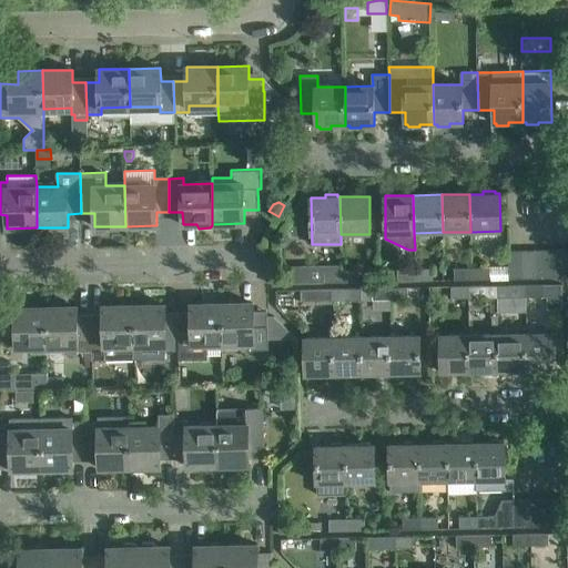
[(521,279),(536,279),(536,250),(521,251),(521,279)]
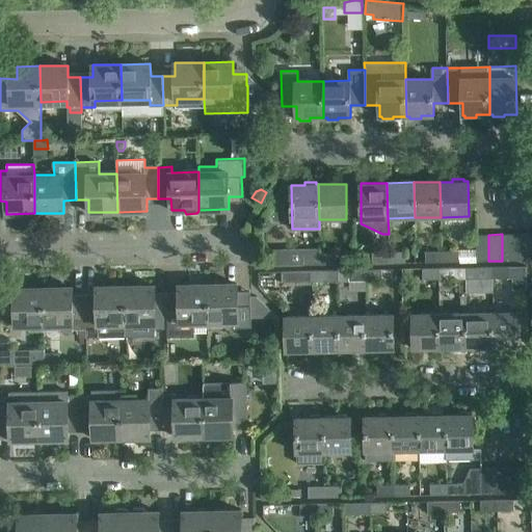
[(514,260),(513,234),(502,234),(502,261),(514,260)]
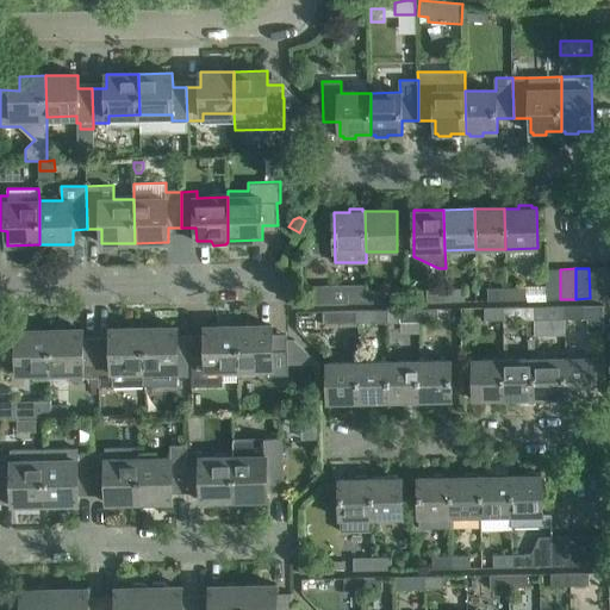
[(590,298),(604,298),(603,268),(589,268),(590,298)]
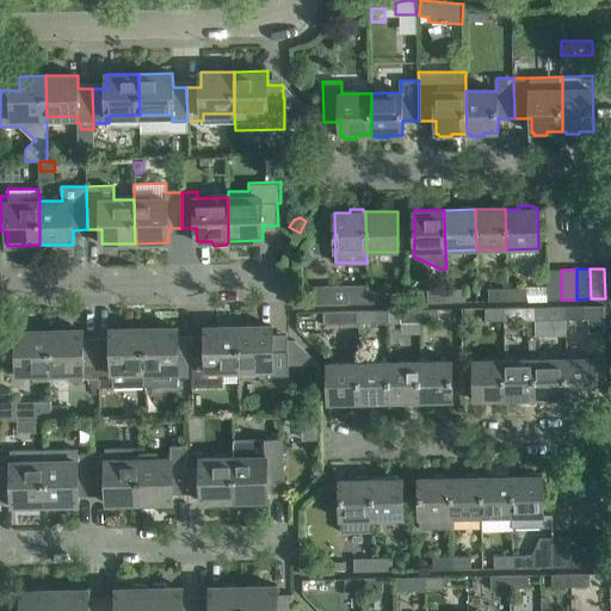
[(561,300),(561,270),(548,270),(548,300),(561,300)]
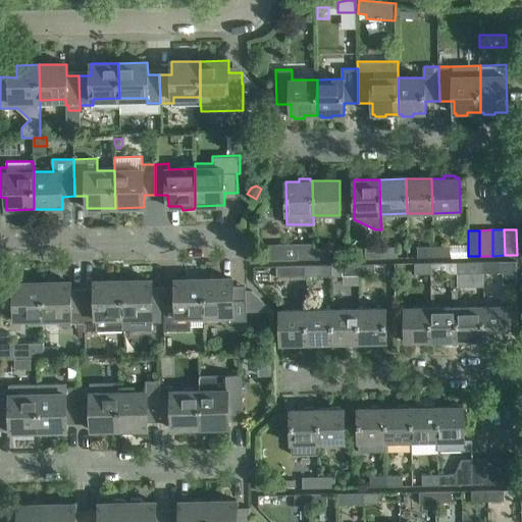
[(417,246),(418,257),(433,257),(433,246),(417,246)]
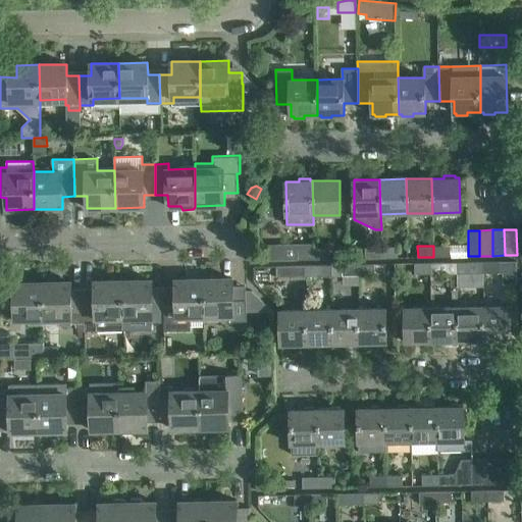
[(433,246),(433,257),(450,257),(450,246),(433,246)]
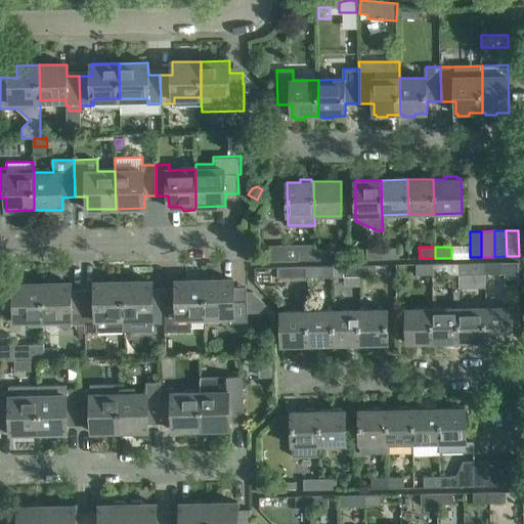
[(367,259),(383,259),(383,248),(366,248),(367,259)]
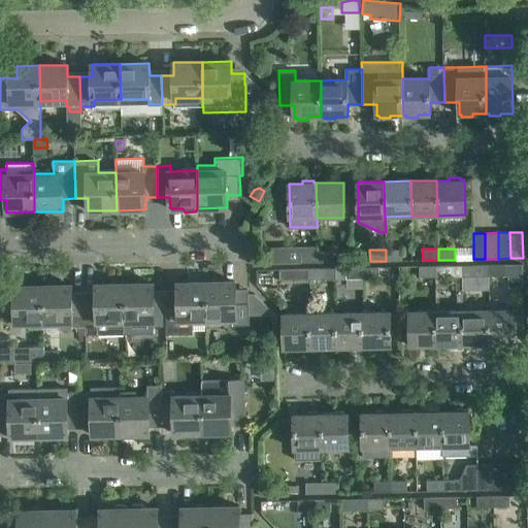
[(386,250),(386,261),(402,261),(402,250),(386,250)]
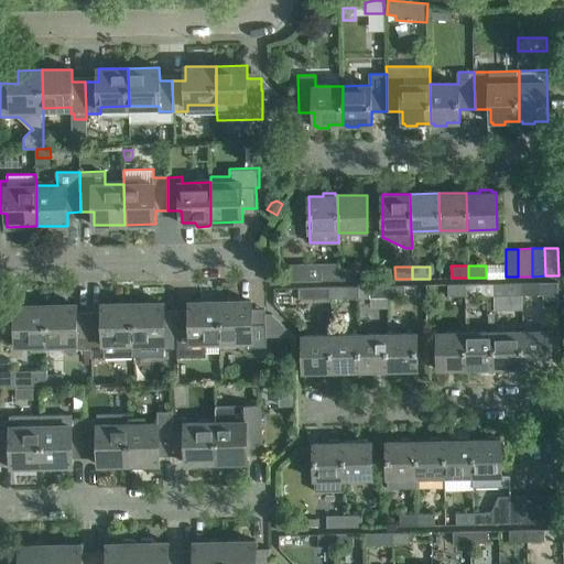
[(322,281),(339,280),(339,268),(322,269),(322,281)]
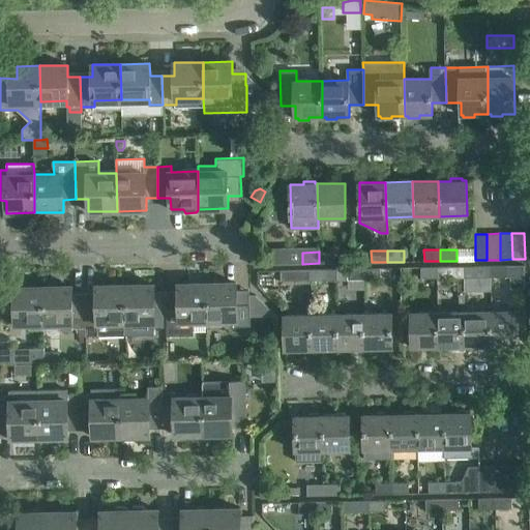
[(319,252),(319,263),(335,263),(335,252),(319,252)]
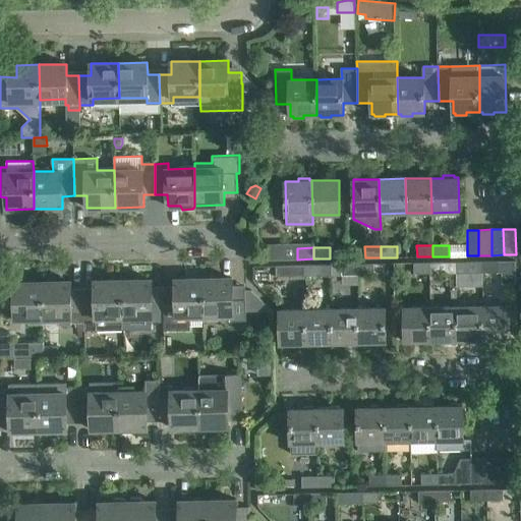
[(481,273),(481,262),(466,262),(466,273),(481,273)]
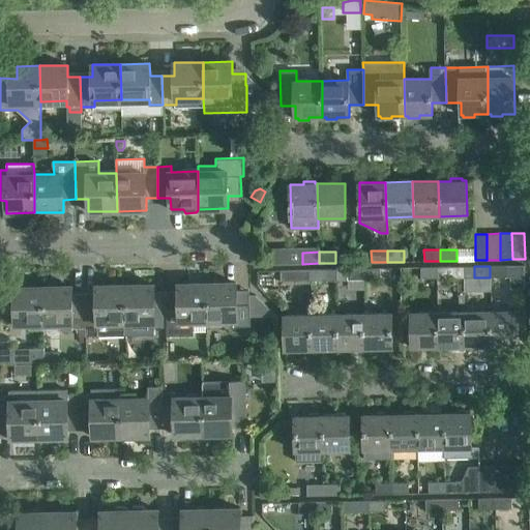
[(507,276),(506,266),(490,266),(490,277),(507,276)]
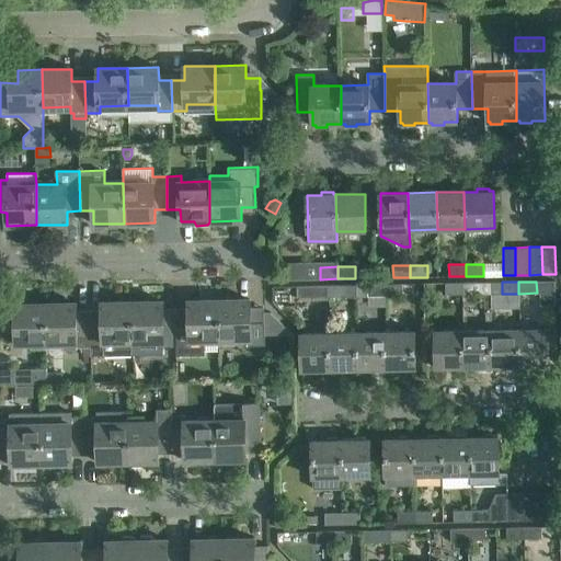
[(446,295),(462,295),(462,283),(445,283),(446,295)]
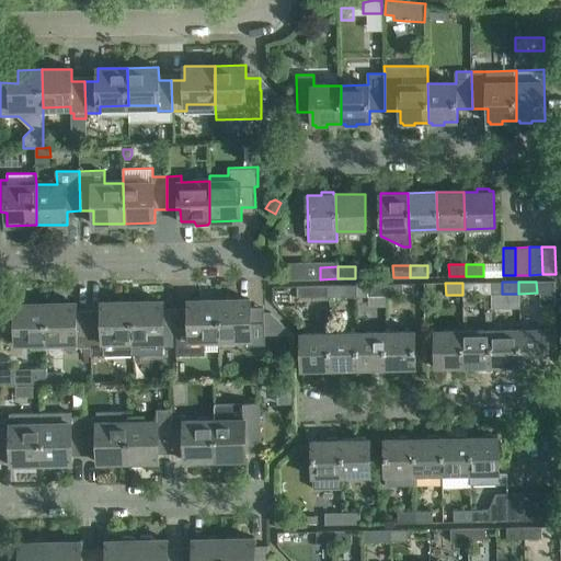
[(480,294),(480,283),(462,283),(462,295),(480,294)]
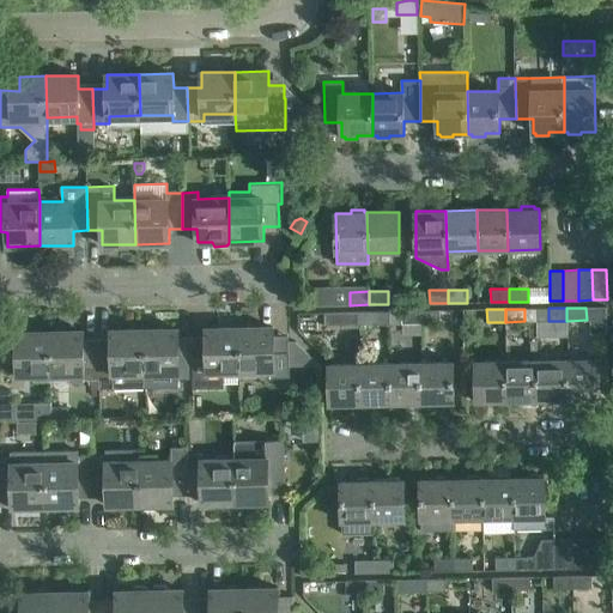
[(439,323),(439,310),(420,311),(420,323),(439,323)]
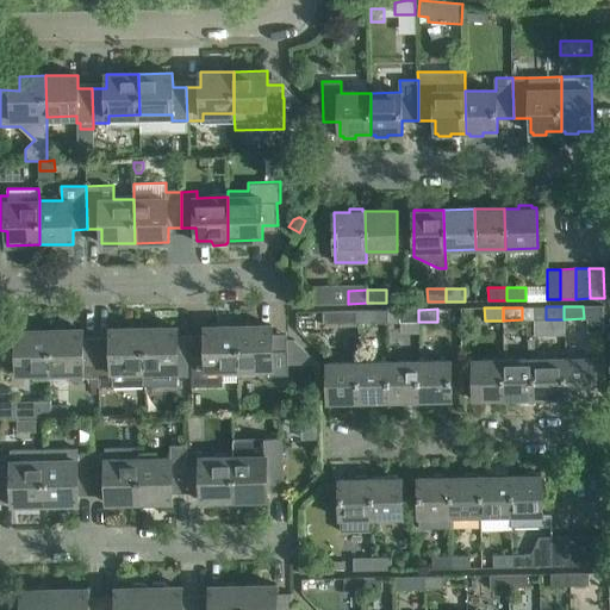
[(358,311),(359,324),(377,323),(377,310),(358,311)]
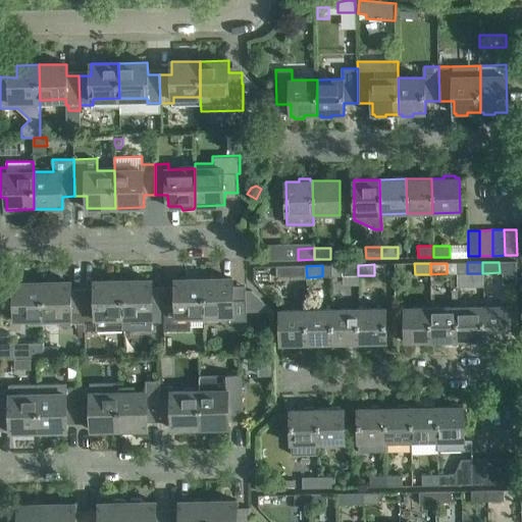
[(343,276),(358,275),(358,265),(342,265),(343,276)]
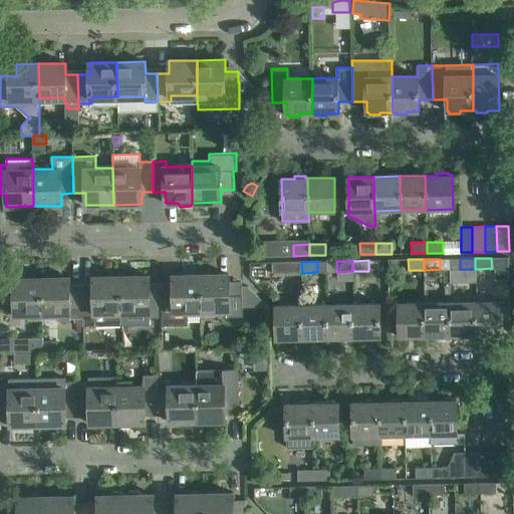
[(302,273),(301,262),(285,262),(286,273),(302,273)]
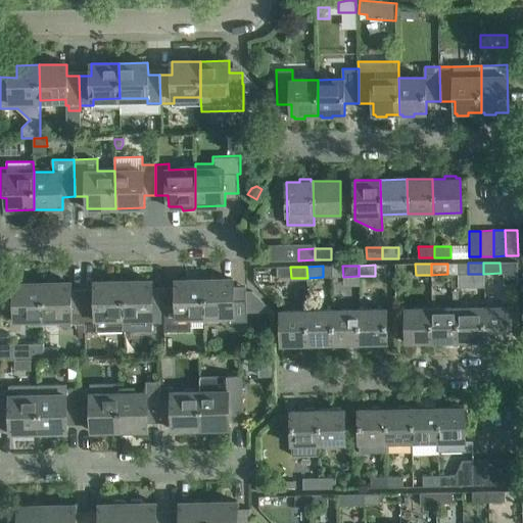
[(233,279),(204,280),(205,316),(233,316),(233,322),(247,321),(246,313),(246,292),(246,291),(233,291),(233,279)]
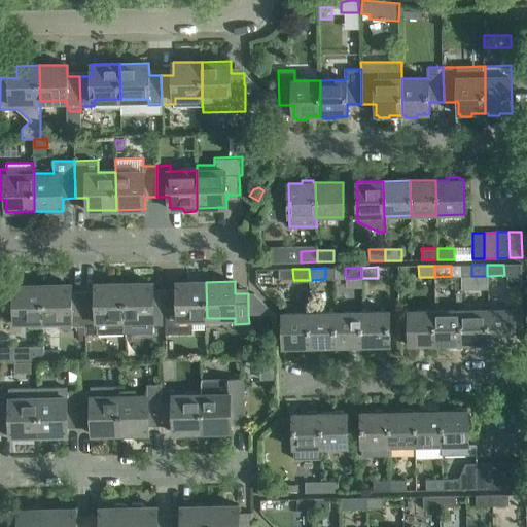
[(207,318),(206,282),(177,282),(178,294),(166,295),(167,324),(167,334),(190,332),(192,328),(192,318),(207,318)]
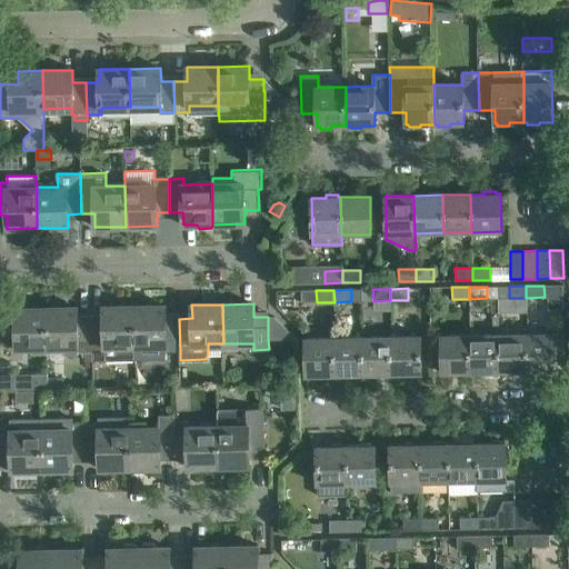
[(90,320),(91,352),(91,358),(136,358),(135,306),(103,307),(103,320),(90,320)]
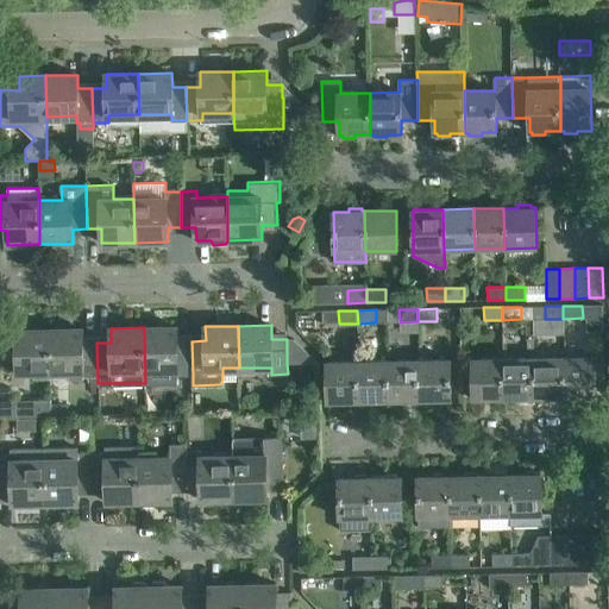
[(177,376),(193,375),(192,341),(177,341),(177,327),(144,327),(145,383),(177,382),(177,376)]
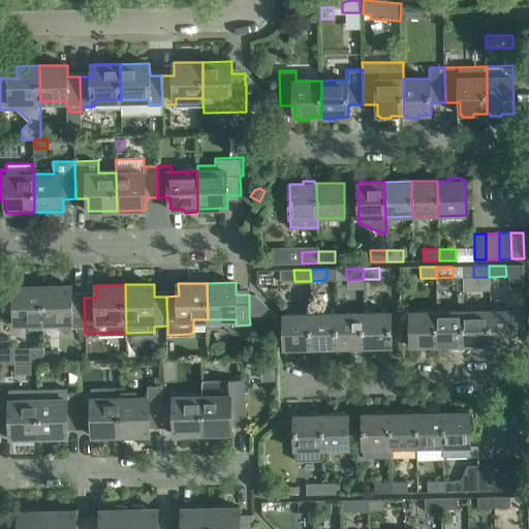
[(70,328),(85,328),(84,298),(72,298),(71,285),(42,286),(43,322),(70,321),(70,328)]
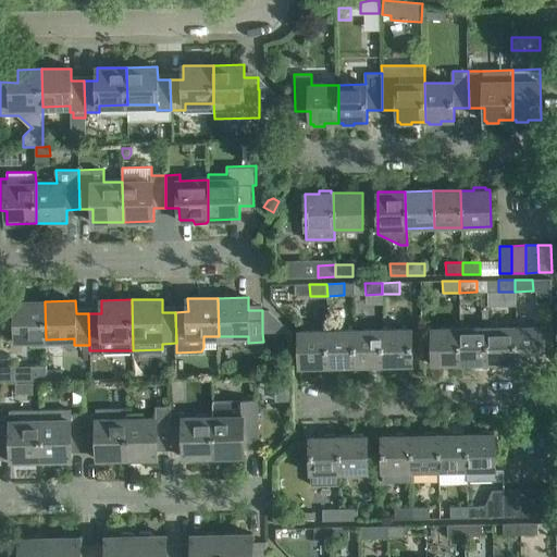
[(29,347),(46,347),(46,339),(45,301),(15,301),(15,306),(2,307),(3,346),(29,345),(29,347)]
